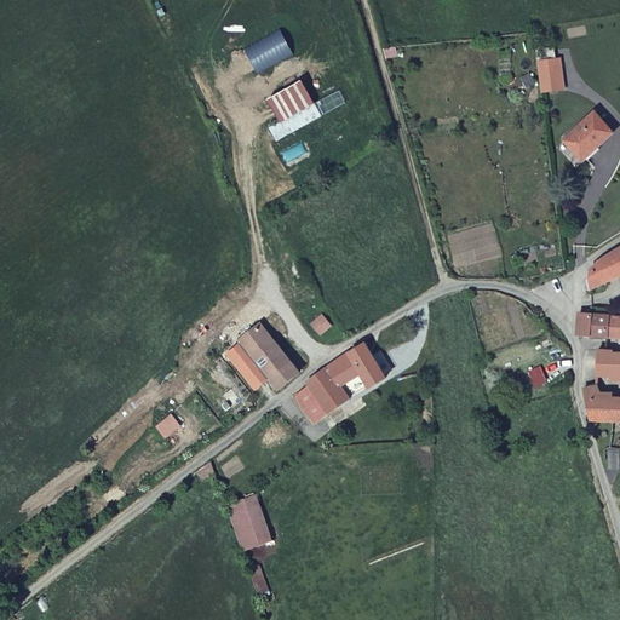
[(557,59),(541,63),(545,91),(562,90),(557,59)]
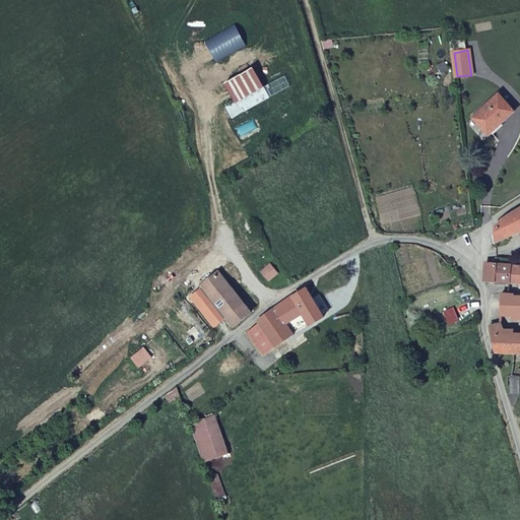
[(268,95),(253,67),(224,82),(235,101),(225,106),(231,116),(268,95)]
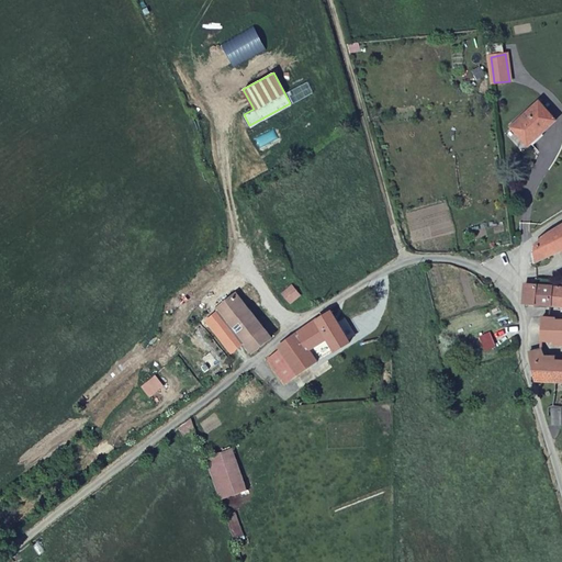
[(530,146),(541,136),(558,120),(541,101),(515,125),(530,146)]
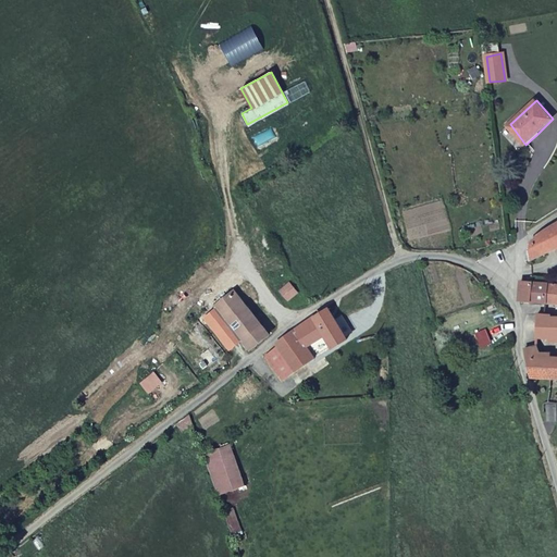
[(531,244),(532,262),(556,249),(556,224),(548,229),(531,244)]
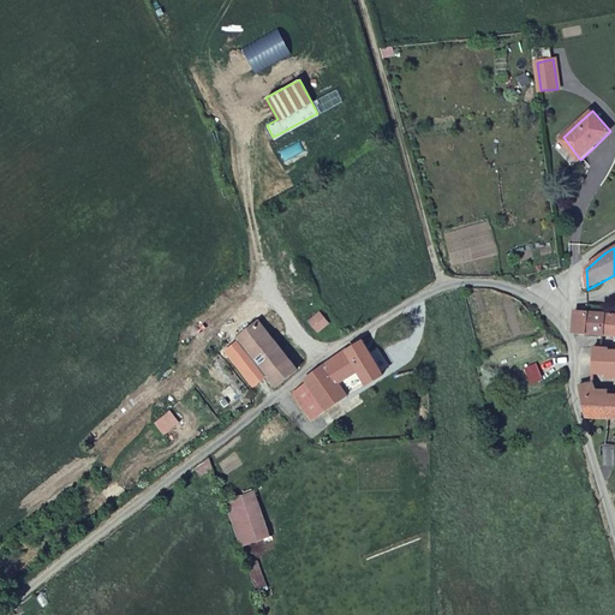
[(597,334),(604,335),(605,312),(587,311),(577,311),(575,332),(597,334)]
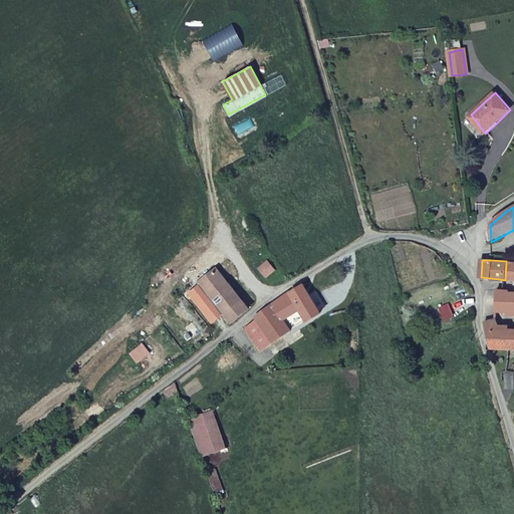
[(274,270),(267,261),(259,268),(266,276),(274,270)]
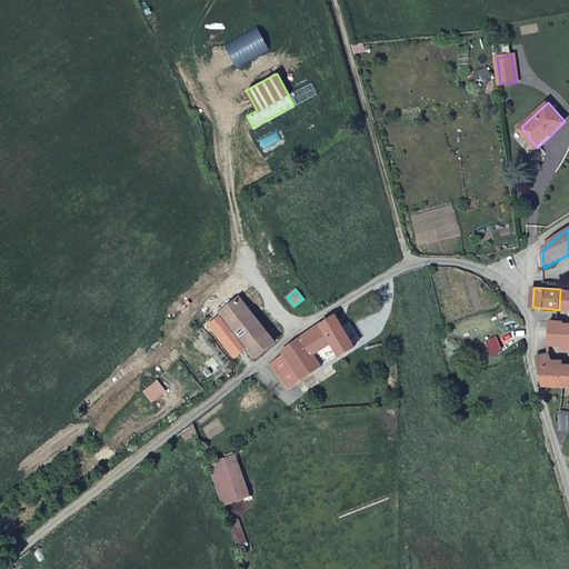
[(568,289),(560,289),(559,310),(568,310),(568,289)]
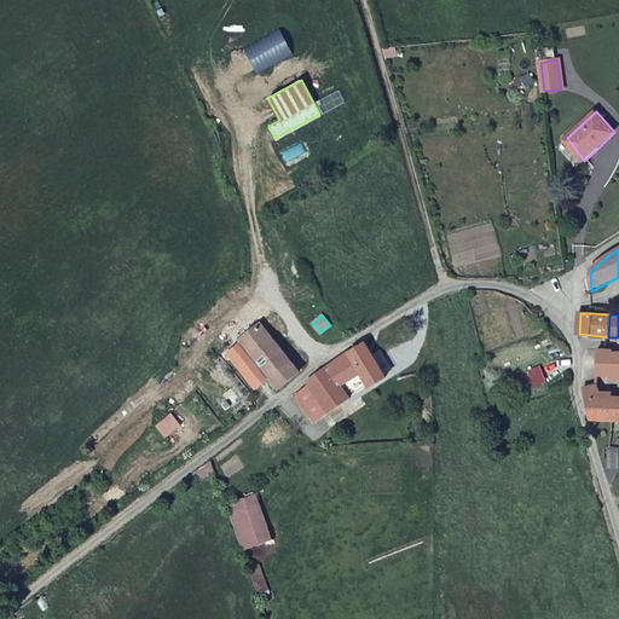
[(260,322),(238,339),(239,340),(267,376),(277,387),(299,370),(260,322)]
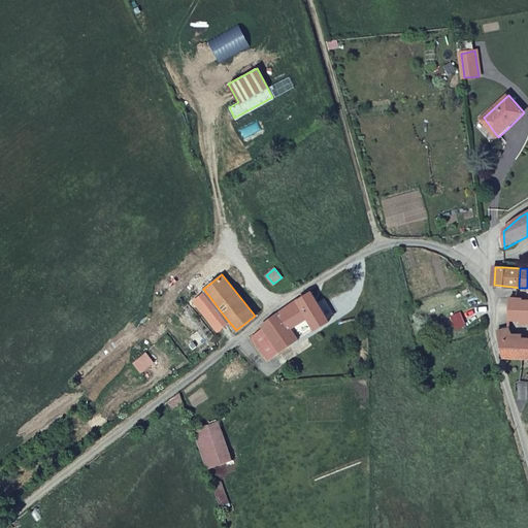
[(228,321),(204,290),(192,299),(216,330),(228,321)]
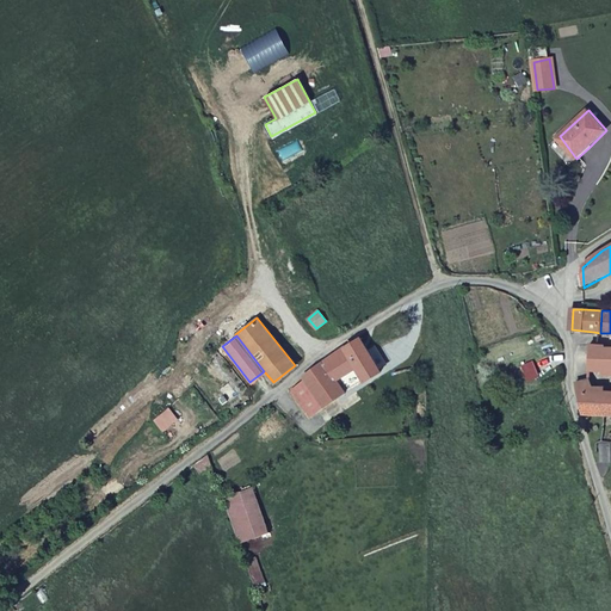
[(359,337),(343,346),(356,368),(363,380),(381,369),(359,337)]
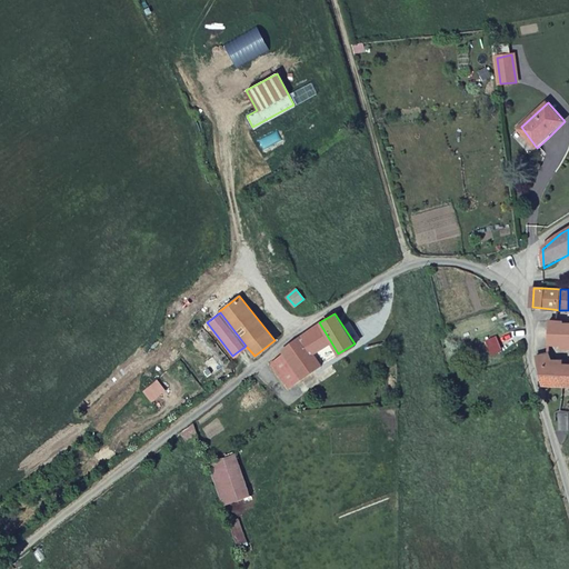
[(566,321),(558,320),(552,320),(550,346),(562,347),(563,349),(568,349),(568,363),(565,365),(563,360),(555,360),(550,353),(538,357),(546,386),(568,387),(568,322),(567,322),(566,321)]
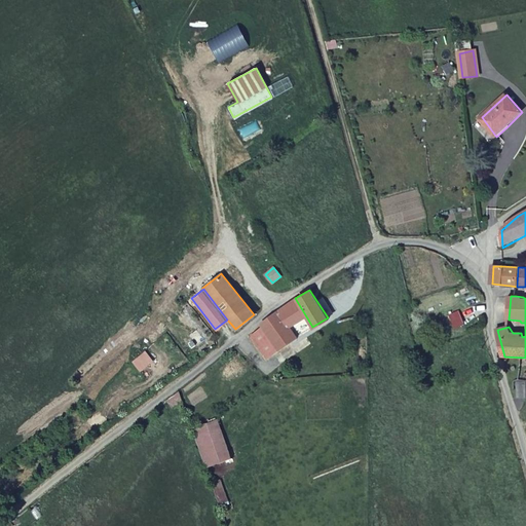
[(295,298),(276,310),(290,329),(306,316),(295,298)]
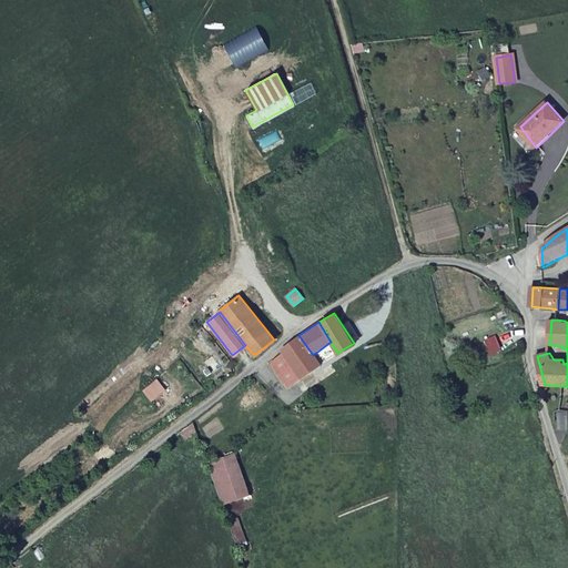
[(280,348),(281,351),(300,378),(321,365),(313,355),(298,335),(280,348)]
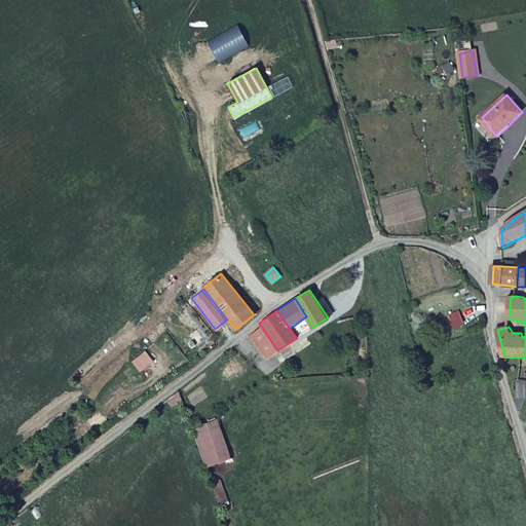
[(260,325),(249,334),(265,359),(277,350),(260,325)]
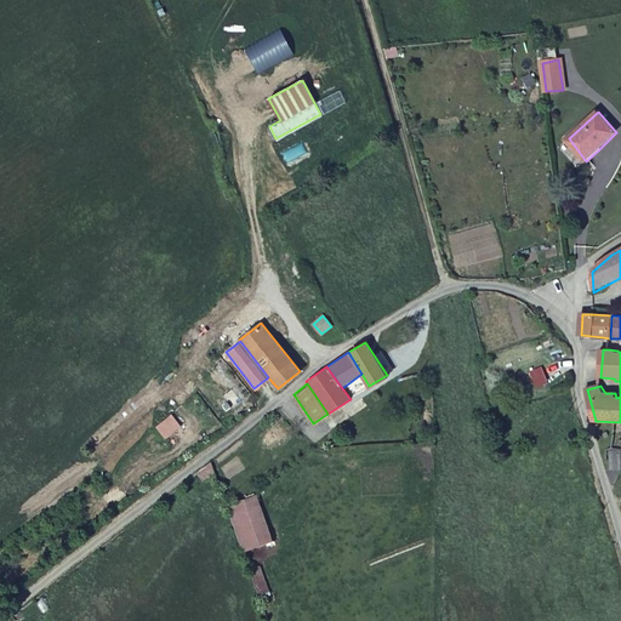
[(272,541),(258,503),(228,513),(241,551),(272,541)]
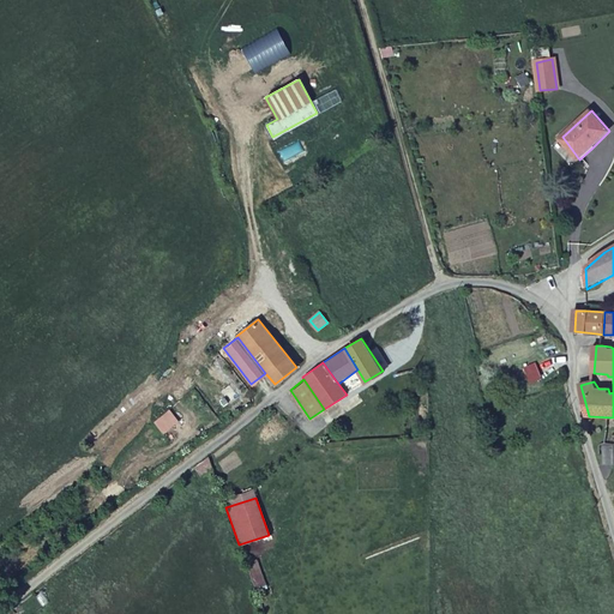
[(246,563),(254,588),(265,585),(256,559),(246,563)]
